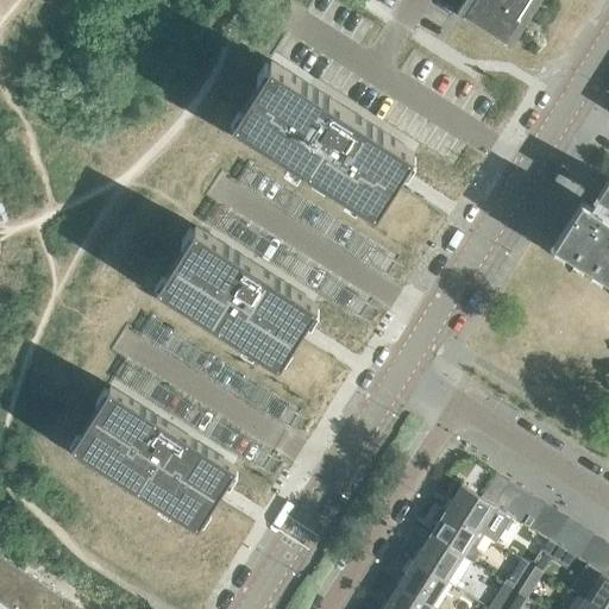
[(470,0),(463,12),(457,7),(456,10),(512,44),(512,43),(506,39),(529,0),(470,0)]
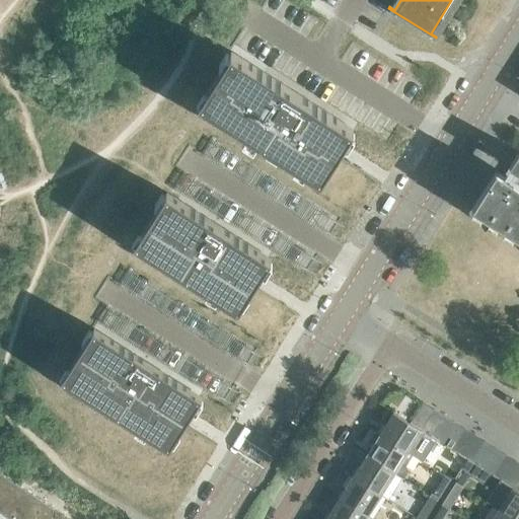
[(200,98),(198,101),(213,112),(224,119),(245,132),(256,140),(268,146),(279,153),(294,163),(304,169),(320,179),(322,175),(328,165),(336,154),(343,143),(344,143),(351,132),(353,128),(230,51),(228,54),(221,65),(214,77),(210,82),(207,88),(200,98)]
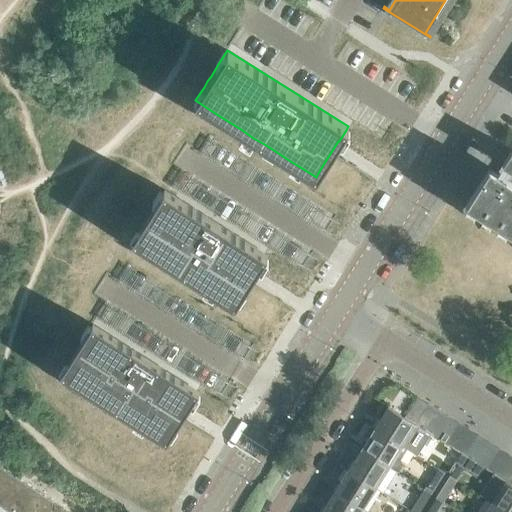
[(503,163),(511,168),(511,149),(503,163)]
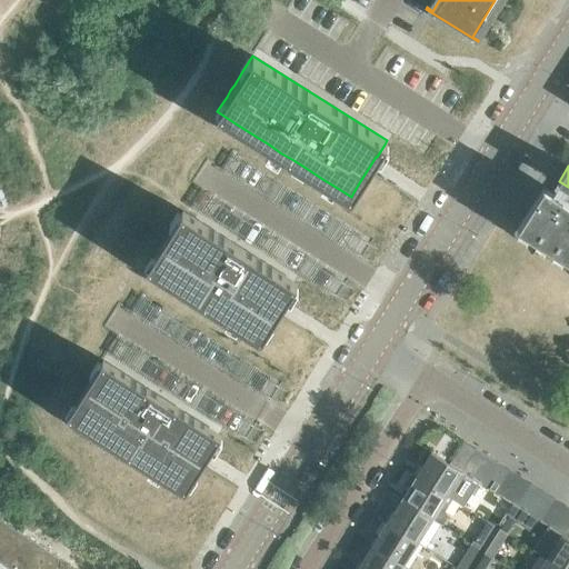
[(568,203),(543,188),(518,228),(568,260),(568,203)]
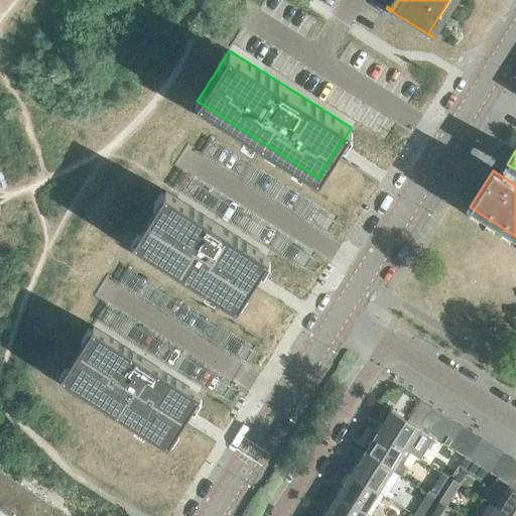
[(134,239),(132,242),(152,255),(163,261),(206,288),(216,294),(236,307),(238,304),(245,293),(245,292),(259,270),(260,270),(267,259),(269,256),(165,190),(163,192),(156,205),(142,228),(141,227),(134,239)]
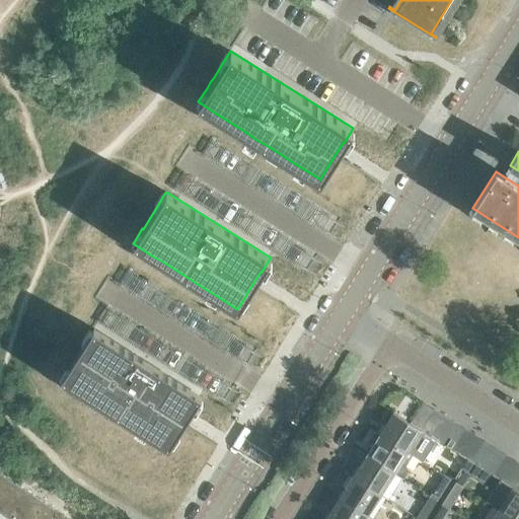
[(63,376),(61,379),(83,393),(93,400),(136,427),(146,434),(168,448),(170,445),(176,435),(176,434),(192,410),(193,410),(200,398),(202,396),(93,327),(91,330),(84,342),(85,342),(70,367),(69,366),(63,376)]
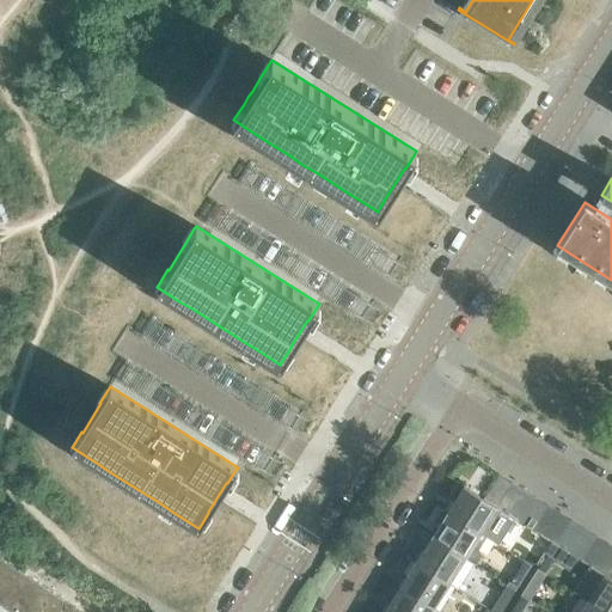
[(499,475),(484,499),(496,507),(507,489),(512,482),(499,475)]
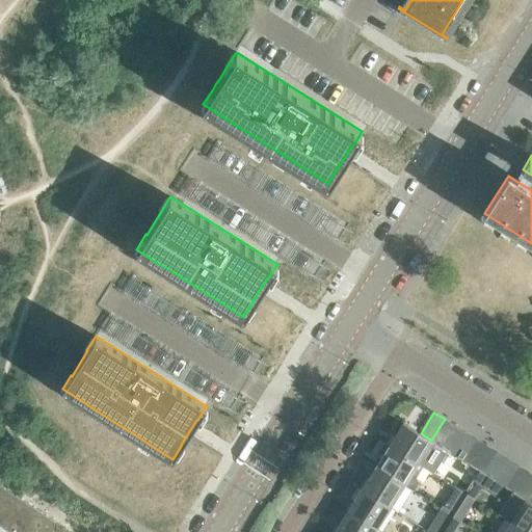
[(455,426),(445,419),(441,425),(431,441),(432,441),(442,447),(455,426)]
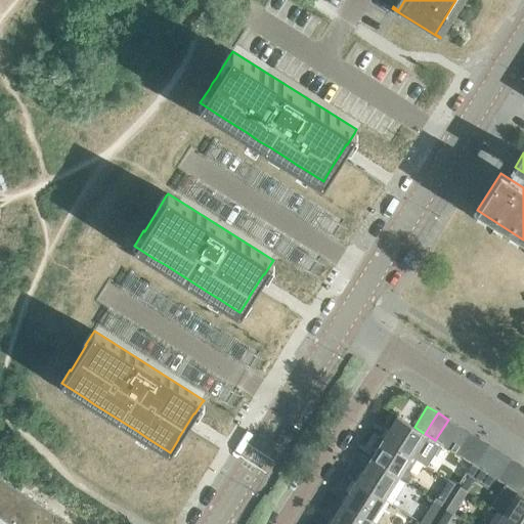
[(426,434),(425,434),(415,427),(397,416),(383,437),(411,455),(426,434)]
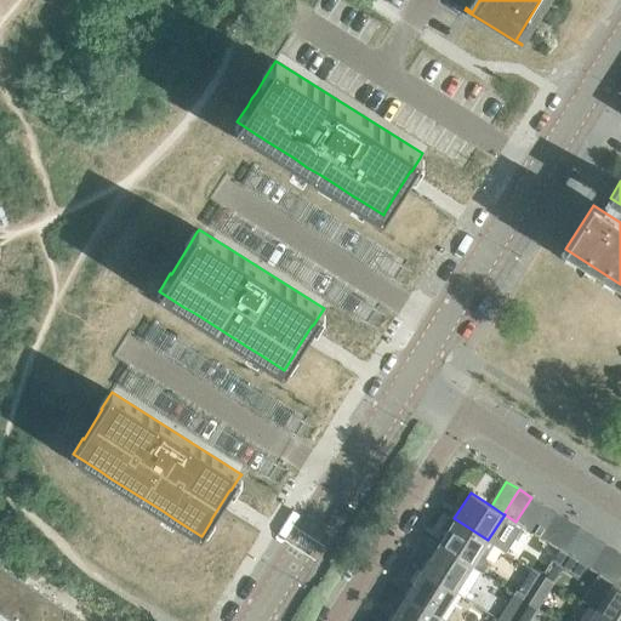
[(531,497),(516,522),(529,530),(543,505),(531,497)]
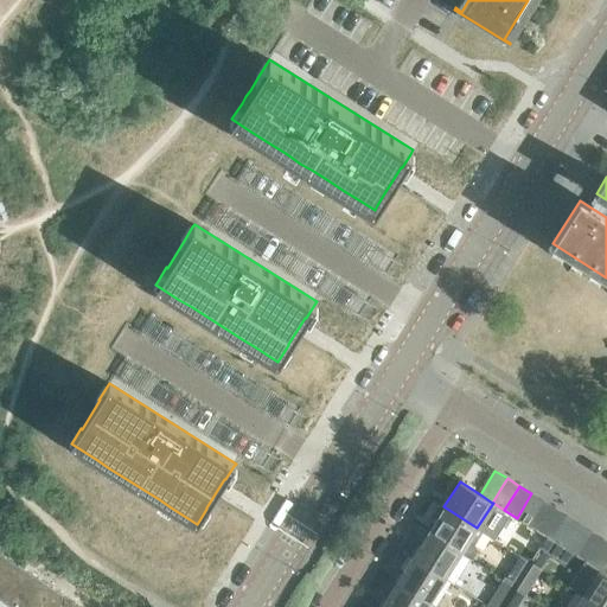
[(543,502),(531,493),(517,518),(528,525),(543,502)]
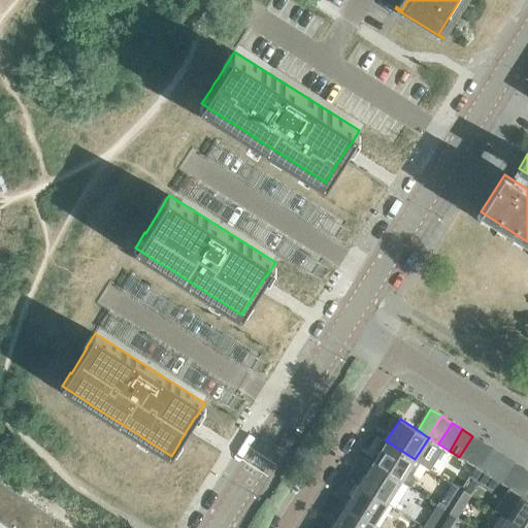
[(459,457),(464,460),(470,464),(483,442),(472,436),(459,457)]
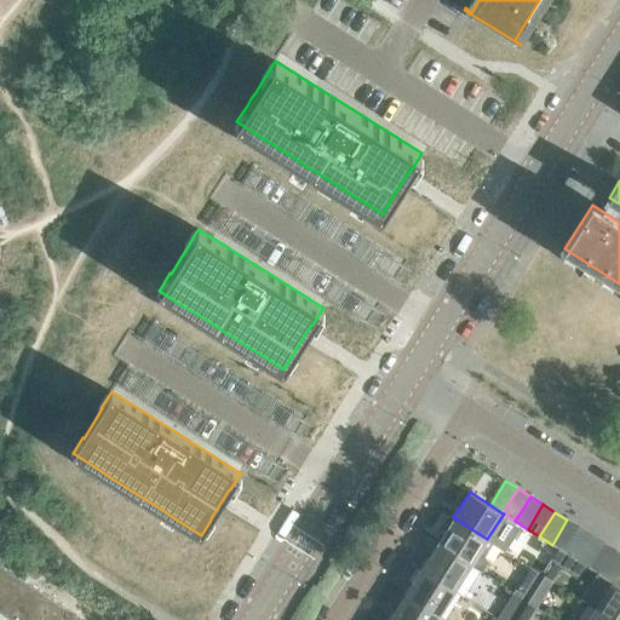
[(436,544),(471,566),(480,570),(482,570),(488,562),(484,556),(493,543),(487,539),(453,517),(449,516),(446,516),(440,526),(441,529),(445,532),(436,544)]
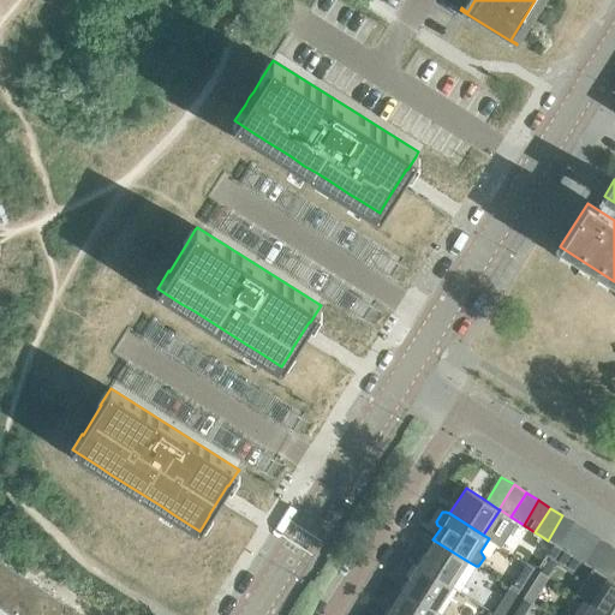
[(575,523),(562,515),(548,541),(553,543),(560,548),(575,523)]
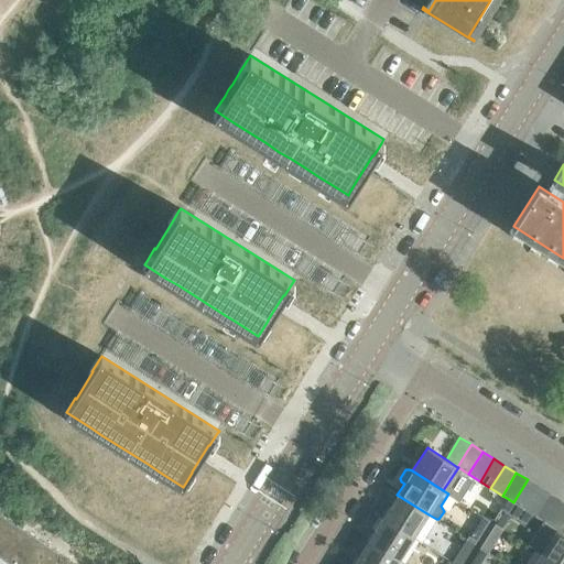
[(518,505),(524,509),(539,487),(528,479),(513,502),(518,505)]
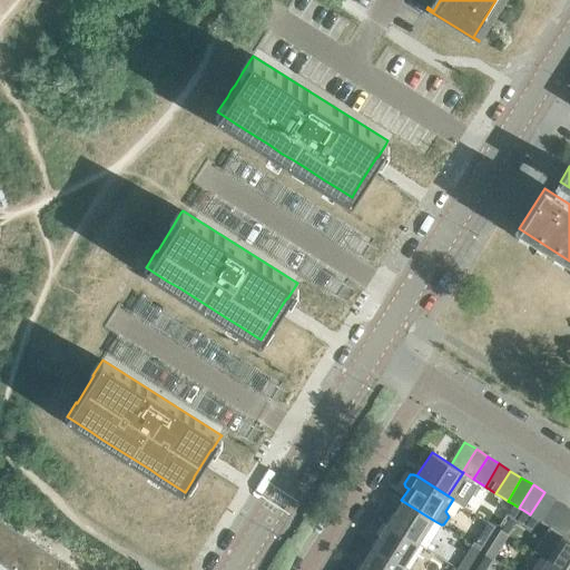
[(554,499),(544,492),(530,514),(541,521),(554,499)]
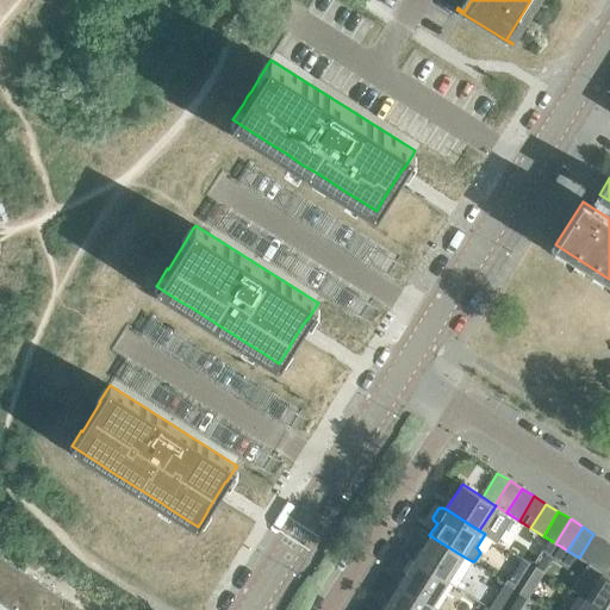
[(528,545),(521,556),(529,562),(533,564),(540,553),(548,539),(543,536),(536,531),(528,545)]
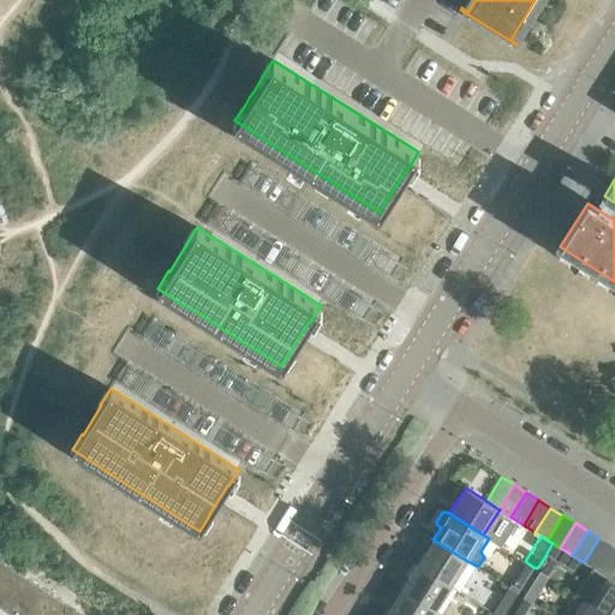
[(584,562),(596,571),(611,545),(598,538),(584,562)]
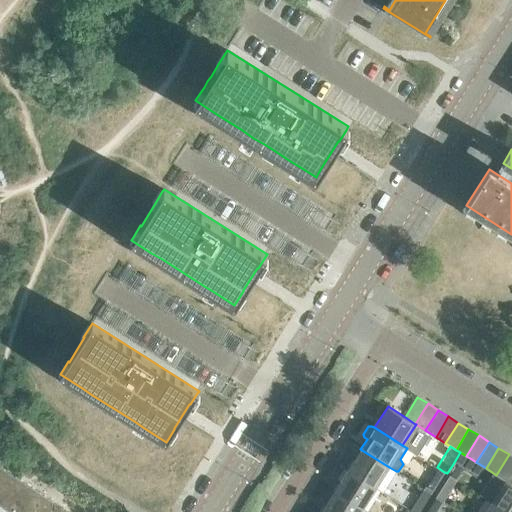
[(360,449),(347,470),(376,488),(389,467),(360,449)]
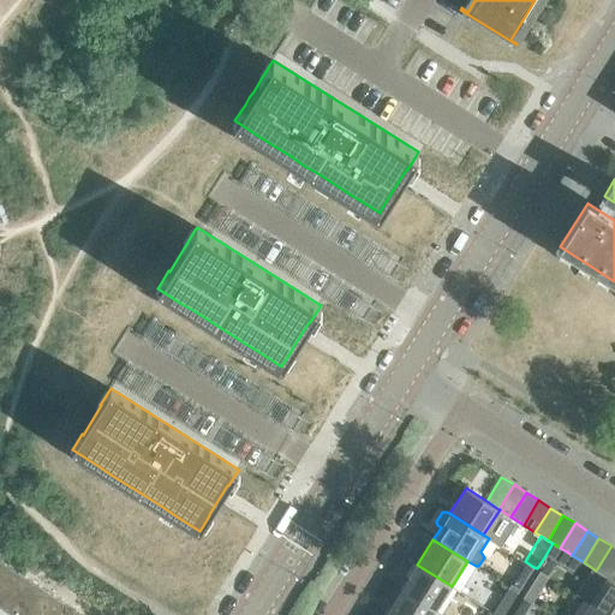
[(553,543),(544,557),(537,568),(539,571),(548,575),(556,563),(565,550),(560,548),(553,543)]
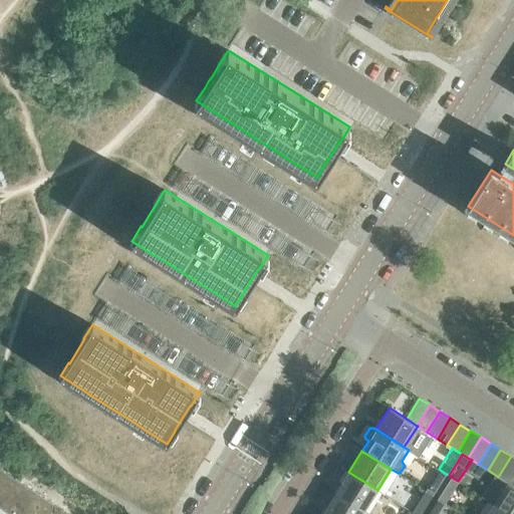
[(498,477),(506,482),(508,483),(513,473),(513,458),(511,456),(498,477)]
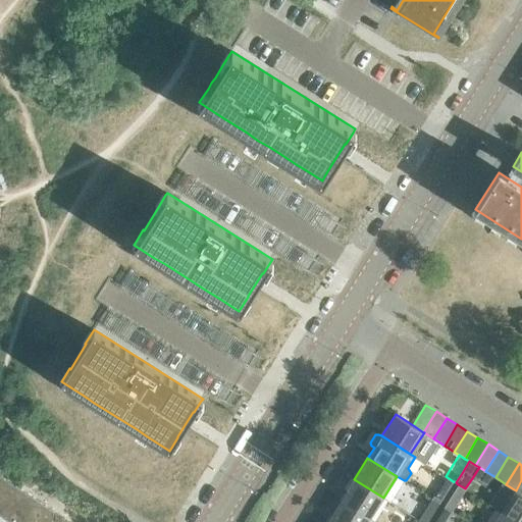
[(0,521),(50,521),(54,509),(51,508),(15,484),(0,475),(0,521)]
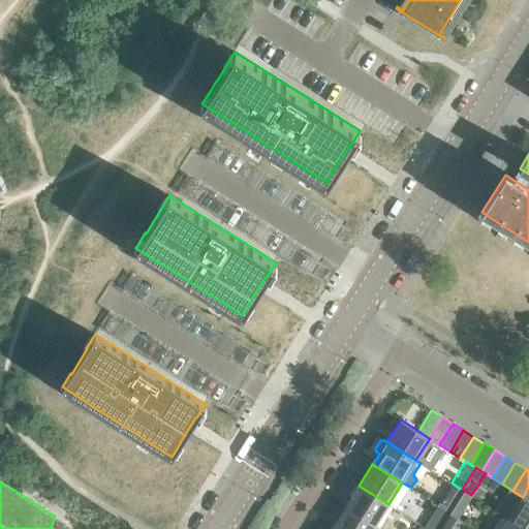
[(452,483),(437,504),(445,509),(459,488),(452,483)]
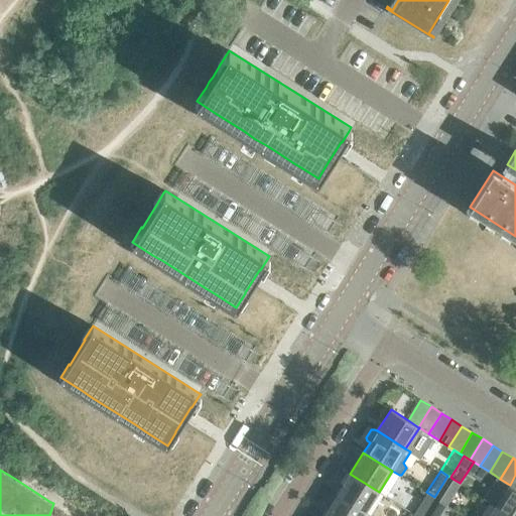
[(379,492),(350,474),(337,494),(366,512),(379,492)]
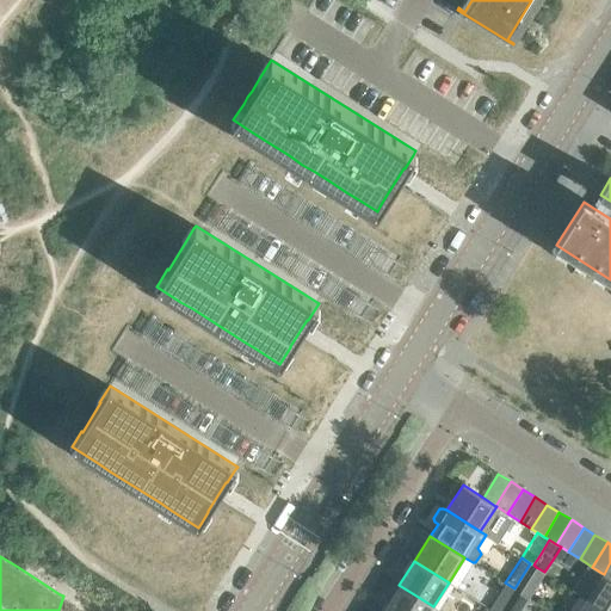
[(520,592),(529,598),(544,572),(536,567),(520,592)]
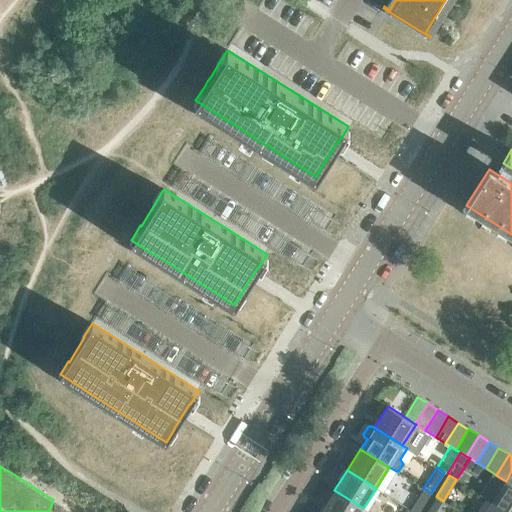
[(511,511),(511,484),(506,481),(504,480),(491,502),(507,511),(511,511)]
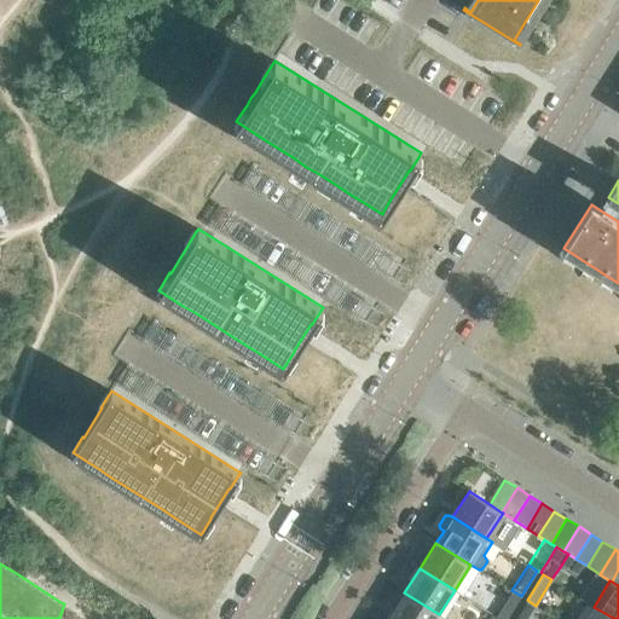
[(496,615),(501,618),(505,618),(521,596),(512,590),(496,615)]
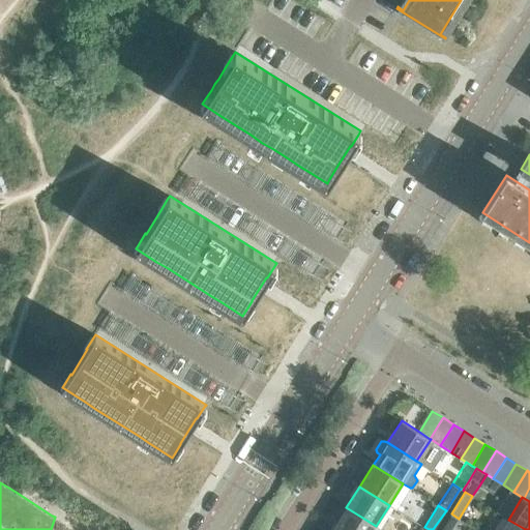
[(346,507),(332,529),(331,529),(373,529),(376,526),(346,507)]
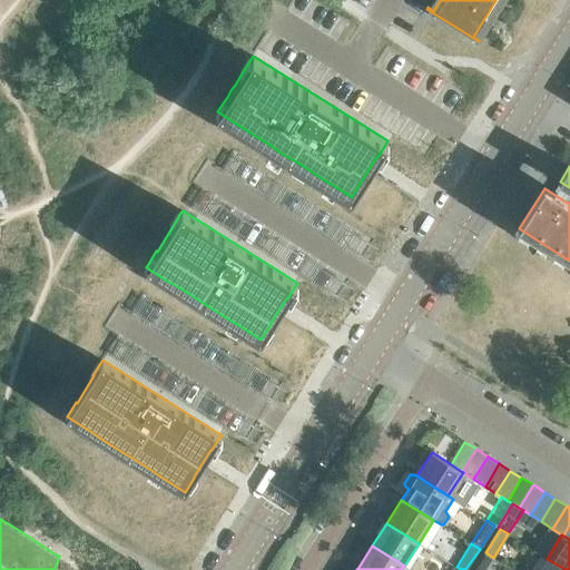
[(484,569),(493,558),(485,552),(473,569),(484,569)]
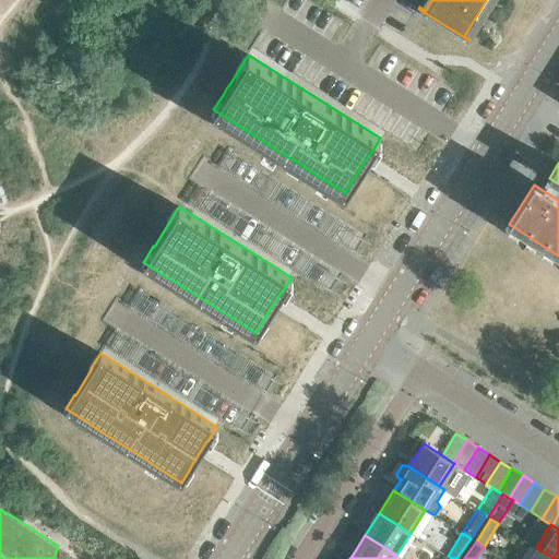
[(554,558),(536,548),(528,558),(554,558)]
